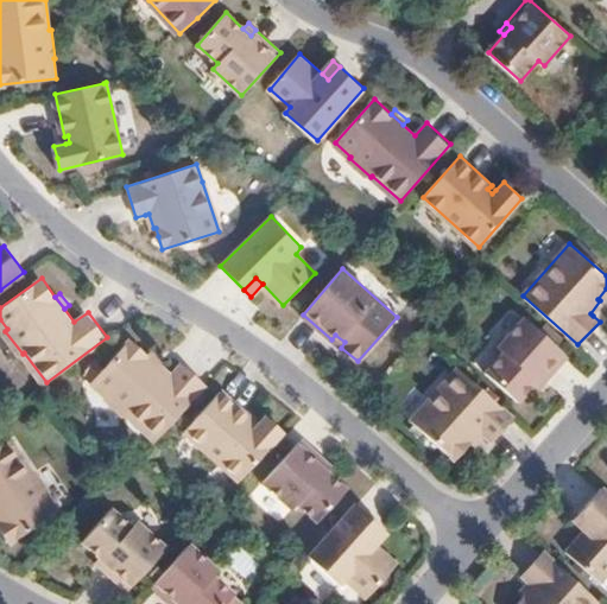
[(593,316),(604,304),(600,300),(590,313),(593,316)]
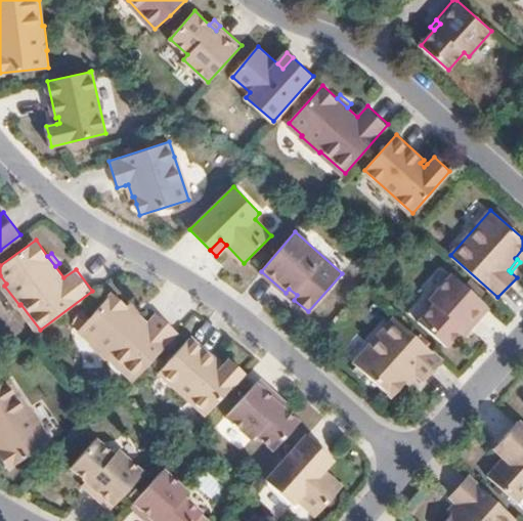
[(425,327),(452,351),(466,336),(472,330),(476,334),(495,311),(459,278),(436,305),(440,308),(425,327)]
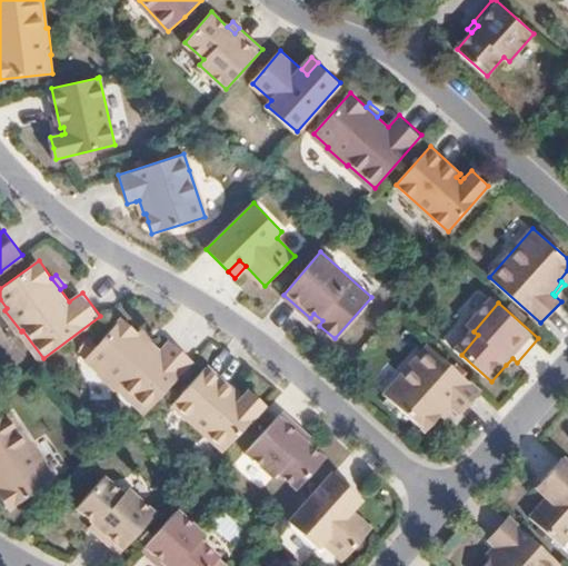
[(322,320),(314,314),(310,318),(319,326),(322,320)]
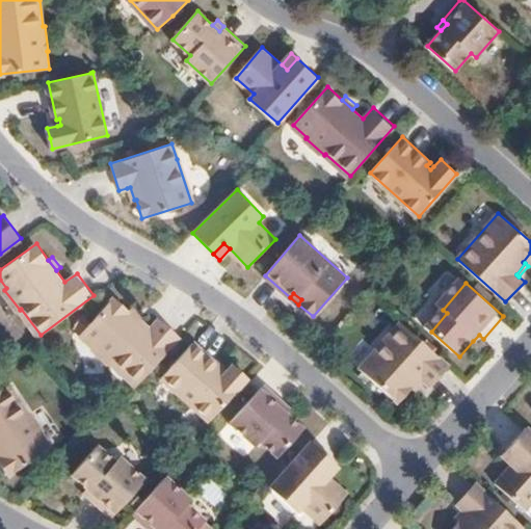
[(156,365),(181,337),(159,318),(150,328),(139,320),(129,311),(113,297),(79,336),(93,347),(91,349),(110,366),(112,364),(136,387),(156,365)]
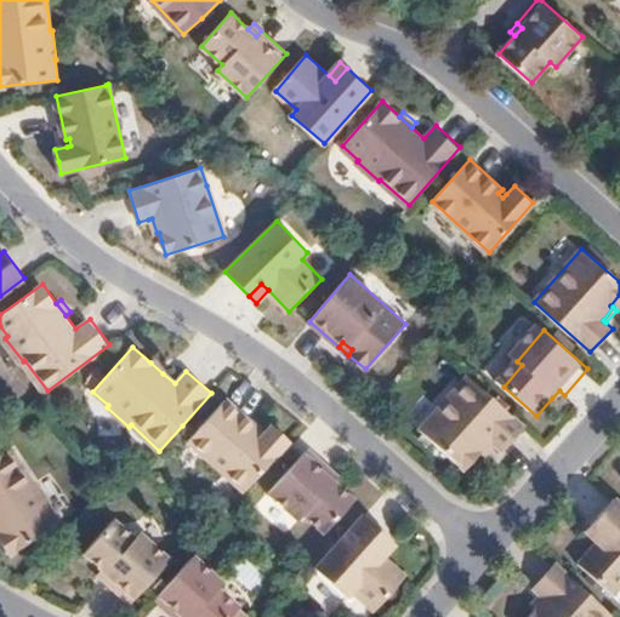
[(166,369),(154,358),(151,363),(163,373),(166,369)]
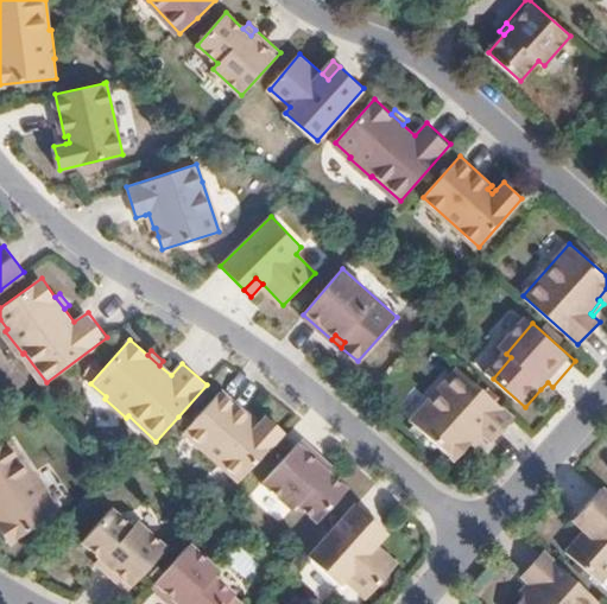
[(493,442),(514,418),(460,369),(412,423),(456,462),(472,443),(474,445),(484,433),(493,442)]
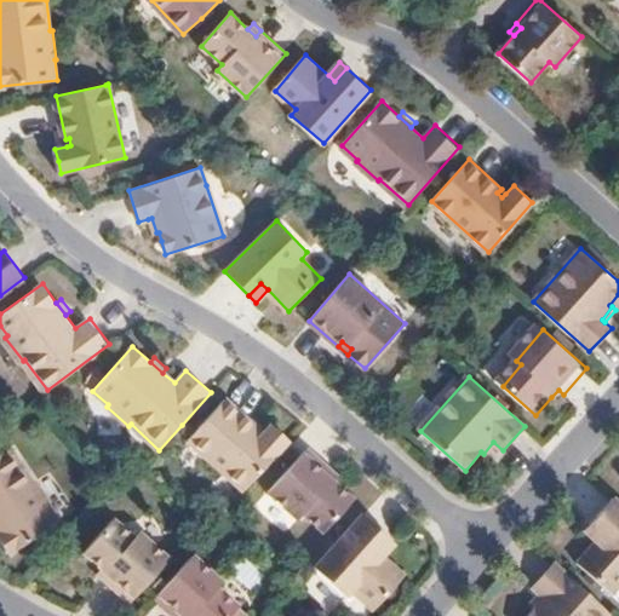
[(556,402),(563,395),(559,390),(551,397),(556,402)]
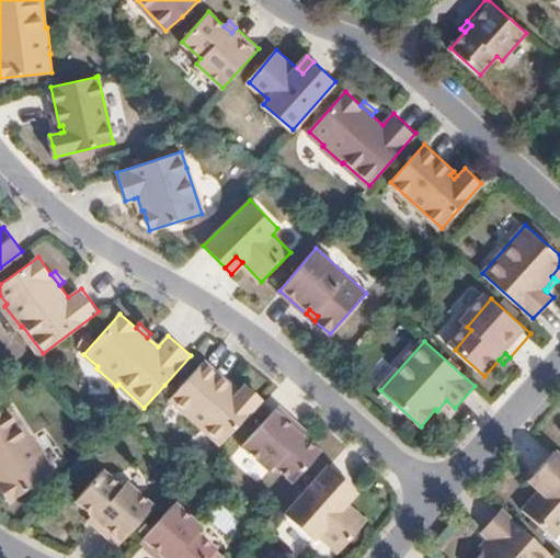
[(223,444),(263,398),(246,383),(238,391),(235,395),(230,391),(233,388),(203,362),(171,398),(223,444)]
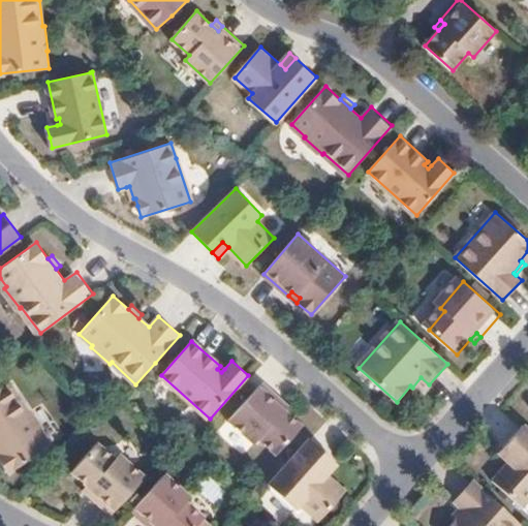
[(0,459),(8,473),(52,444),(41,429),(43,428),(30,407),(28,408),(10,380),(0,387),(0,459)]
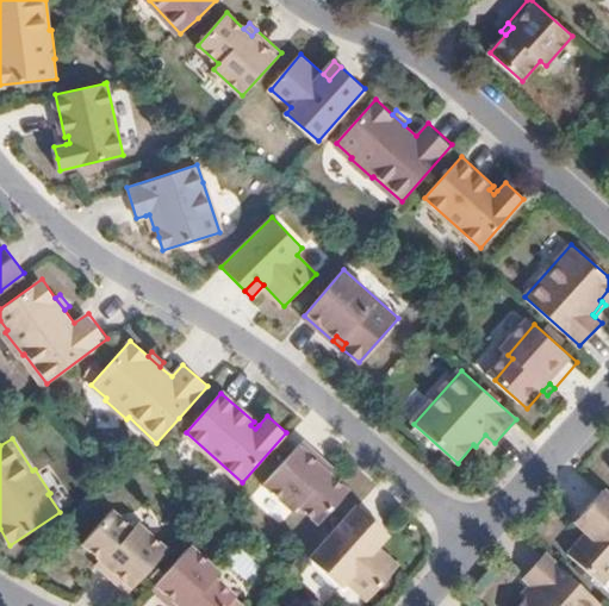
[(300,505),(322,524),(352,491),(334,475),(325,468),(330,463),(305,441),(266,483),(296,511),(300,505)]
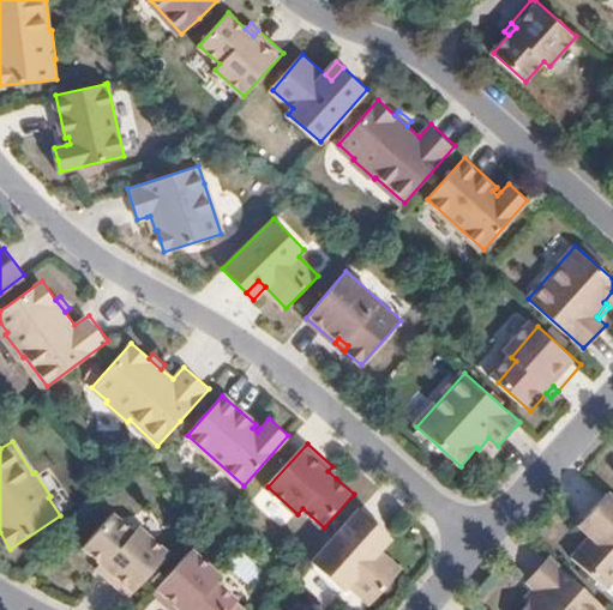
[(340,473),(332,466),(328,471),(336,478),(340,473)]
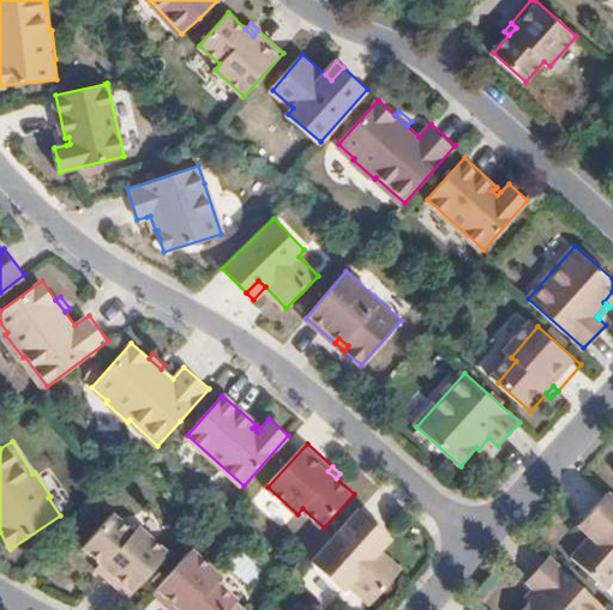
[(612,496),(607,491),(584,517),(599,529),(592,536),(572,556),(612,592),(612,496)]
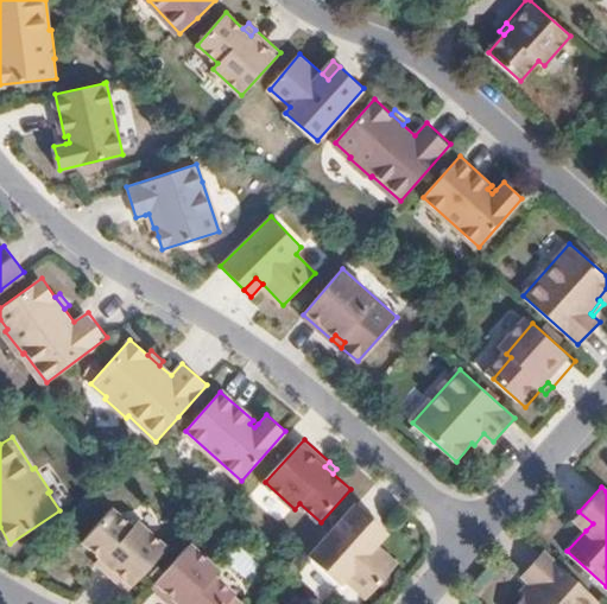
[(370,539),(381,526),(356,504),(310,557),(341,584),(347,578),(368,597),(398,564),(377,545),(370,539)]
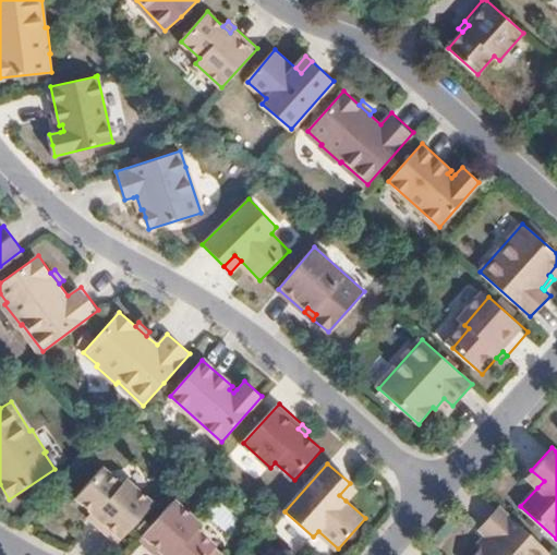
[(94,523),(117,544),(153,504),(125,480),(121,484),(101,467),(75,496),(92,511),(98,518),(94,523)]
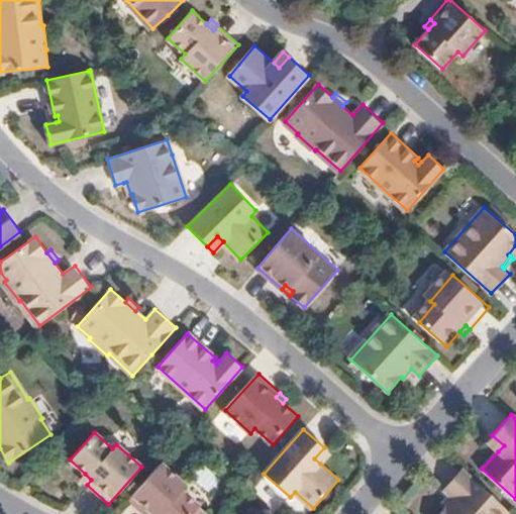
[(504,445),(492,435),(487,441),(498,451),(504,445)]
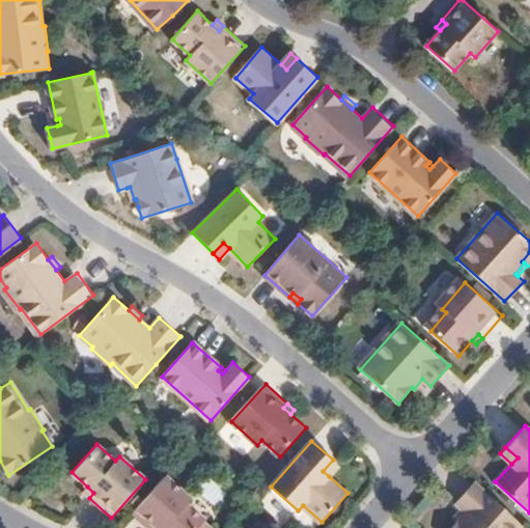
[(329,476),(339,465),(333,460),(323,471),(329,476)]
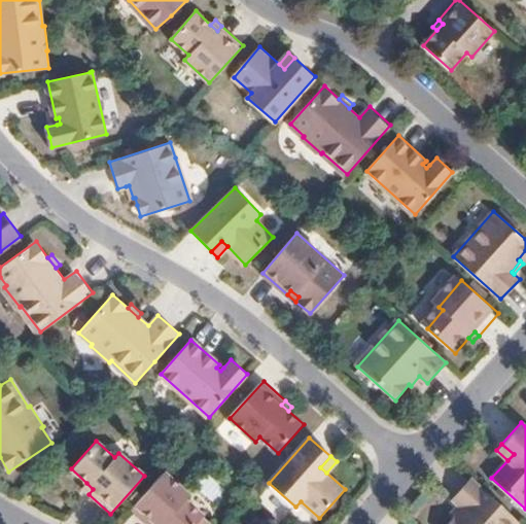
[(196,523),(203,516),(184,500),(189,495),(164,472),(130,510),(145,523),(196,523)]
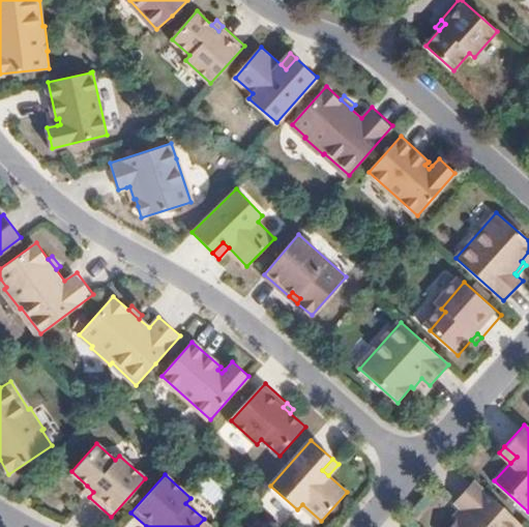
[(521,526),(523,524),(486,491),(474,480),(456,501),(462,506),(464,509),(454,519),(457,521),(450,526),(521,526)]
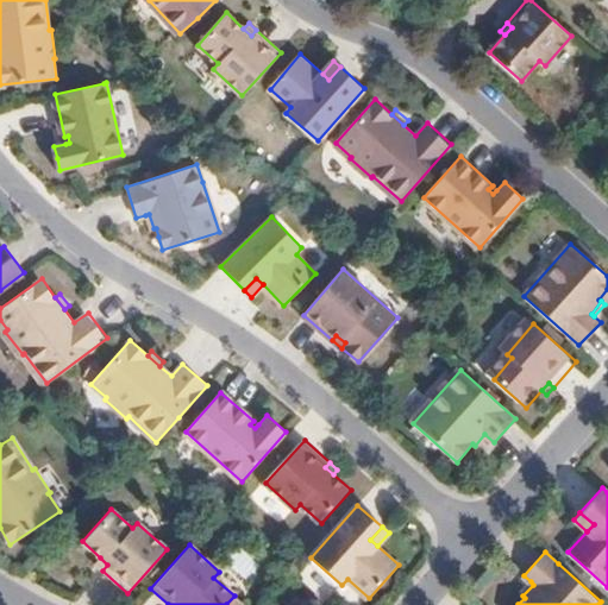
[(107,565),(100,558),(94,563),(102,571),(107,565)]
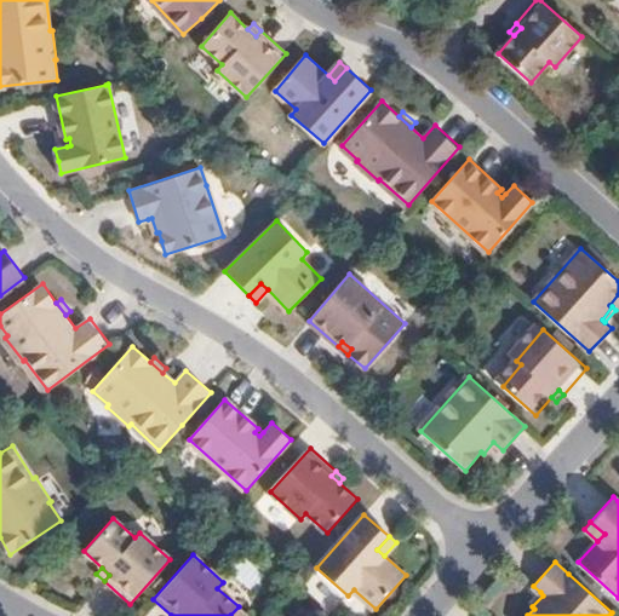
[(532,606),(543,596),(540,592),(529,604),(532,606)]
